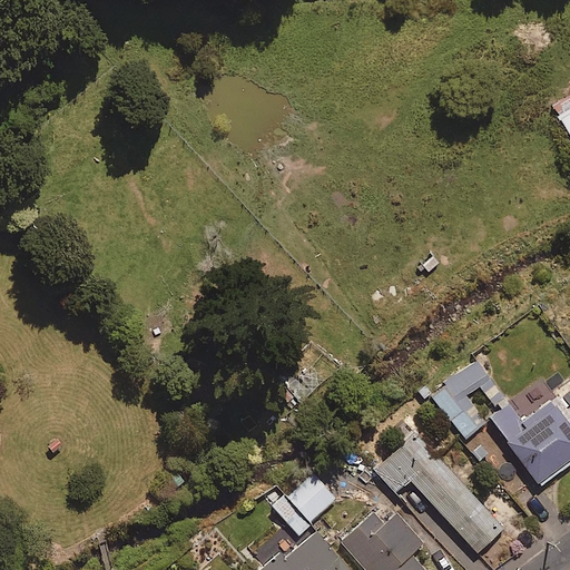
[(569,111),(558,119),(569,140),(569,111)]
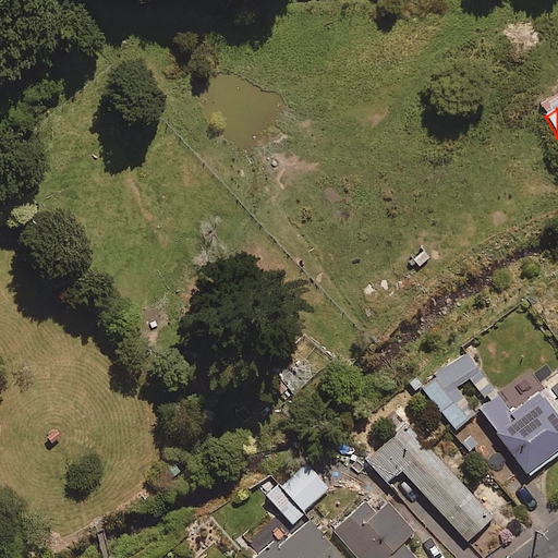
[(478,368),(462,350),(421,386),(457,427),(475,411),(456,388),(478,368)]
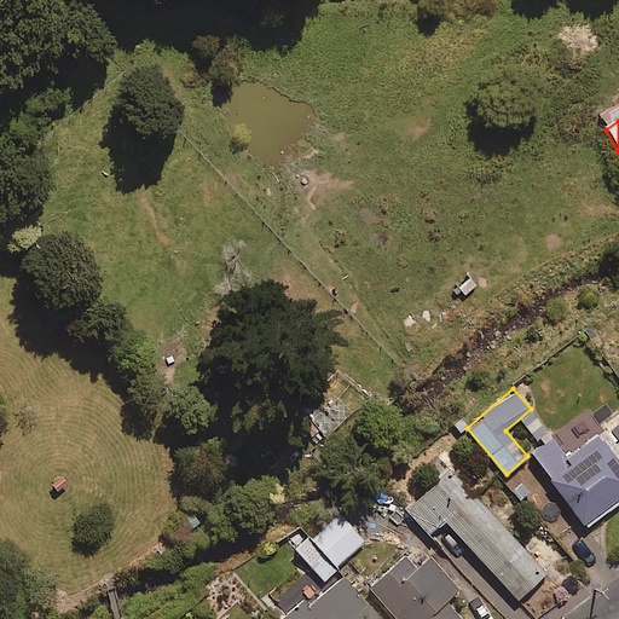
[(618,450),(603,429),(567,456),(554,438),(533,452),(585,525),(618,499),(618,450)]
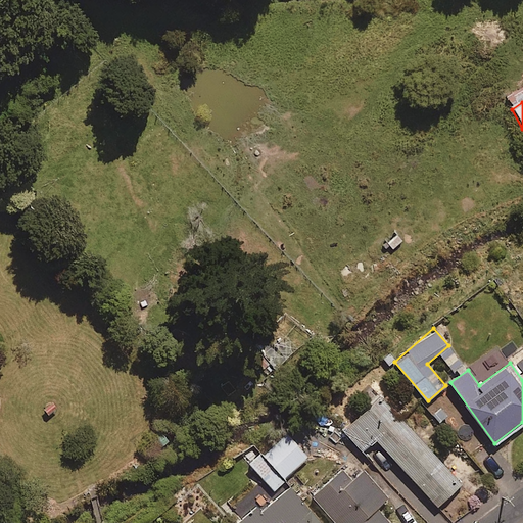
[(461,485),(381,396),(344,430),(363,450),(376,438),(437,506),(461,485)]
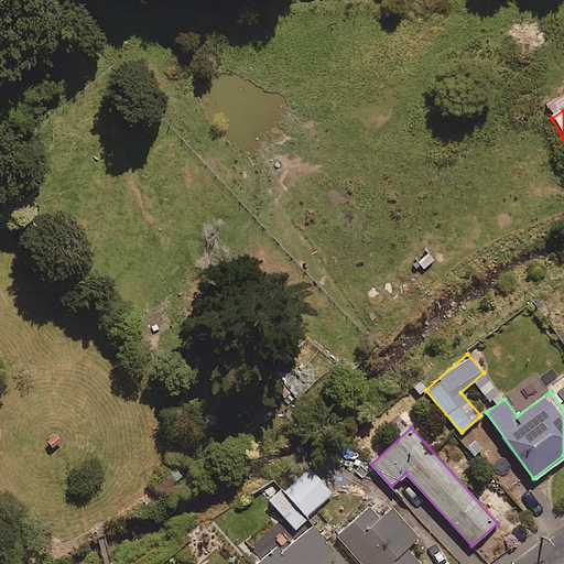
[(332,490),(308,467),(272,506),(296,528),(332,490)]
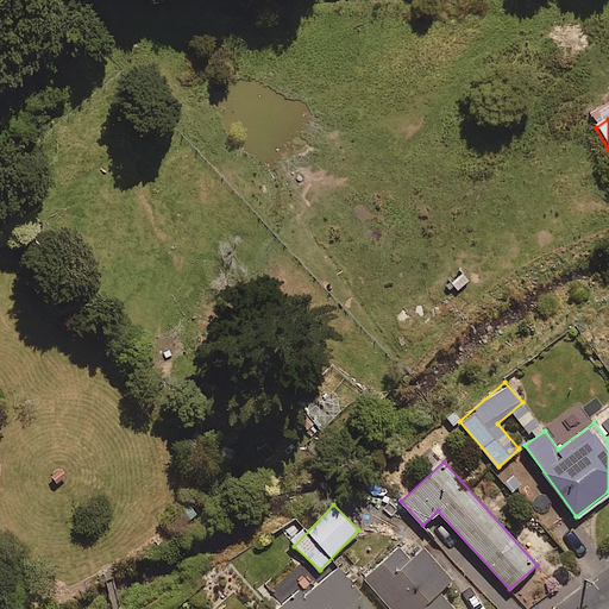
[(409,560),(399,547),(364,576),(391,608),(452,608),(437,591),(450,581),(424,548),(409,560)]
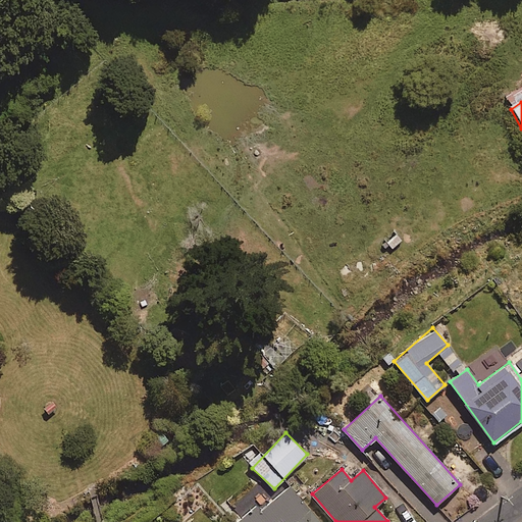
[(294,503),(280,487),(240,521),(319,521),(299,498),(294,503)]
